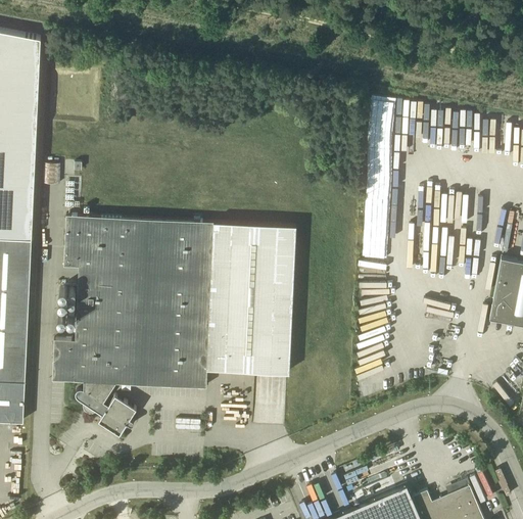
[(0,422),(24,423),(32,239),(41,39),(0,31),(0,422)]
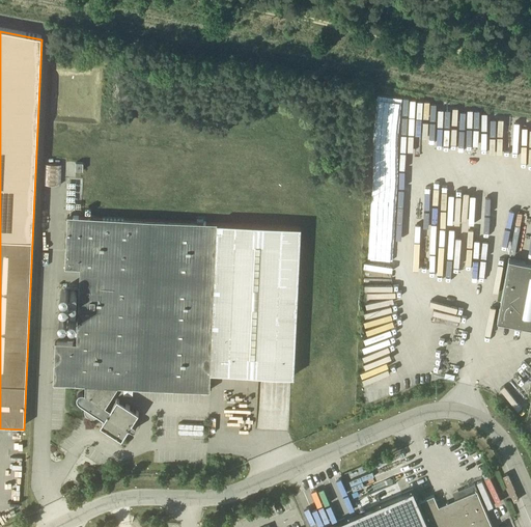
[(78,406),(79,407),(84,410),(84,415),(85,417),(86,420),(88,421),(90,422),(92,423),(95,422),(98,421),(99,419),(104,422),(100,430),(121,443),(129,432),(132,434),(133,435),(134,435),(135,434),(136,433),(136,432),(136,431),(135,430),(132,427),(139,416),(117,403),(110,413),(106,410),(118,390),(210,394),(211,376),(294,380),(301,230),(67,219),(65,271),(80,272),(77,347),(55,345),(53,387),(85,389),(85,397),(83,396),(82,396),(81,396),(80,397),(79,397),(78,399),(77,400),(77,403),(77,404),(77,405),(78,406)]
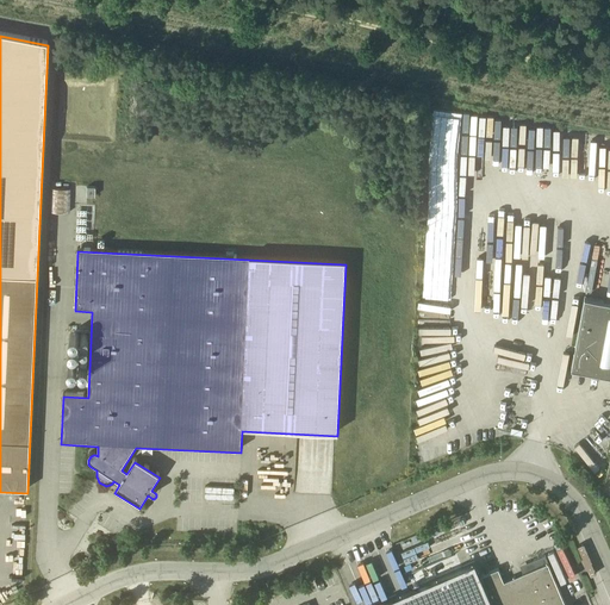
[(609,306),(585,303),(571,374),(609,380),(609,306)]
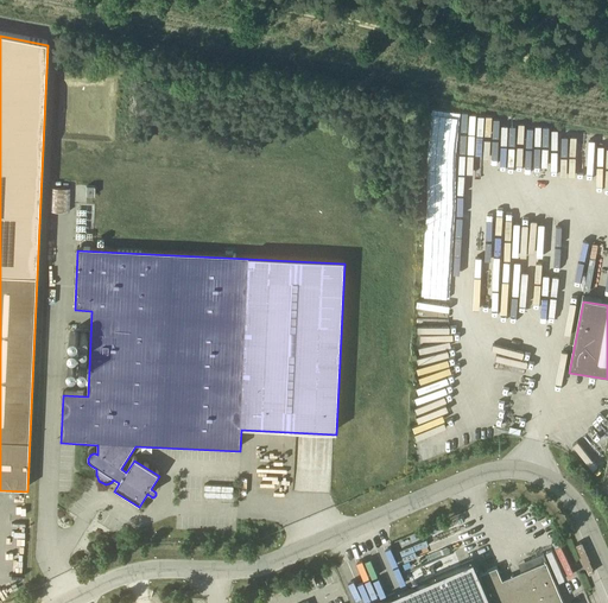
[(69,338),(69,340),(69,341),(70,342),(70,343),(71,344),(73,344),(74,344),(75,344),(76,344),(77,344),(77,343),(78,342),(78,341),(78,340),(78,338),(78,337),(77,336),(76,336),(75,335),(74,335),(73,335),(71,336),(70,337),(69,338)]
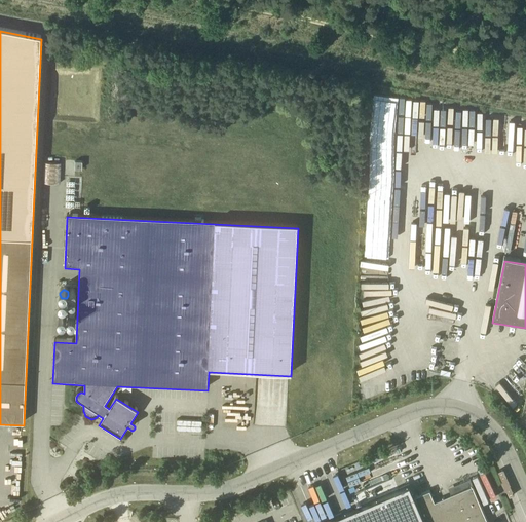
[(59,302),(59,304),(59,305),(60,305),(60,306),(61,307),(62,308),(63,308),(64,308),(65,308),(66,307),(67,306),(68,304),(68,303),(68,302),(67,301),(66,300),(64,299),(63,299),(62,300),(61,300),(60,301),(59,302)]
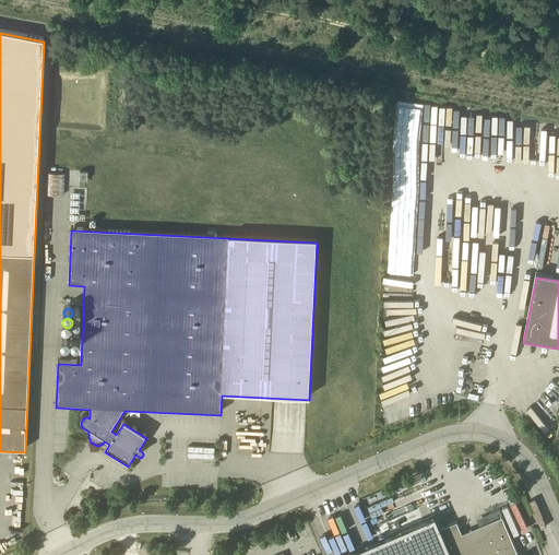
[(72,340),(72,341),(72,342),(73,343),(73,344),(74,345),(75,345),(76,345),(78,345),(79,345),(80,344),(81,343),(81,342),(81,341),(81,340),(81,339),(80,338),(79,337),(78,337),(76,337),(75,337),(74,338),(73,339),(72,340)]
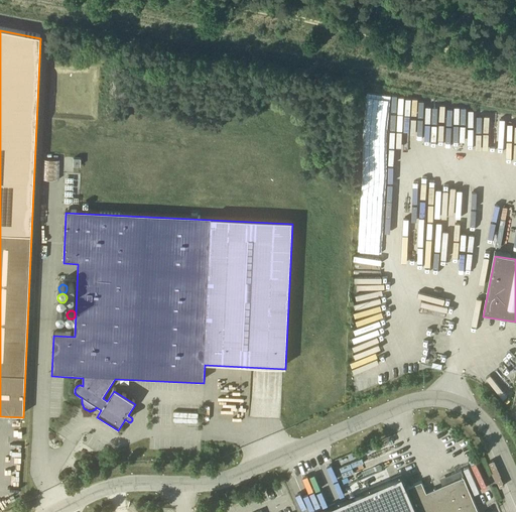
[(421,485),(407,491),(402,479),(323,511),(476,511),(461,474),(452,478),(454,484),(426,496),(421,485)]
